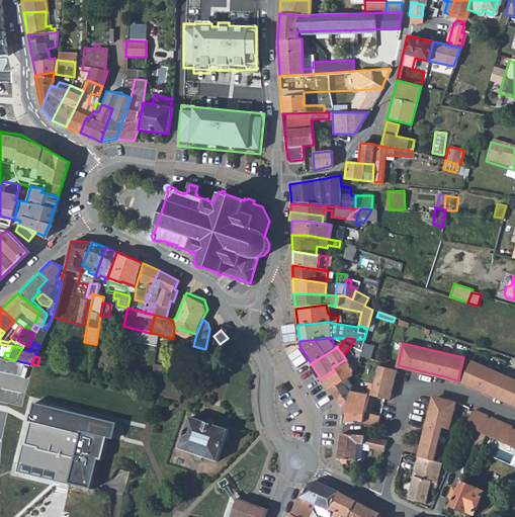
[(332,367),(334,371),(321,379),(329,391),(347,379),(350,376),(353,370),(346,360),(345,359),(332,367)]
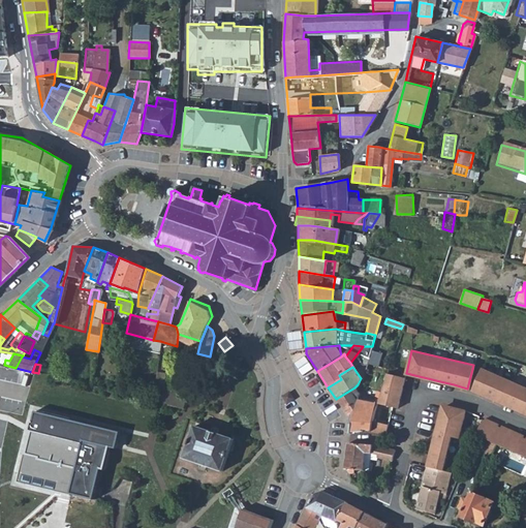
[(525,412),(525,385),(481,367),(471,389),(525,412)]
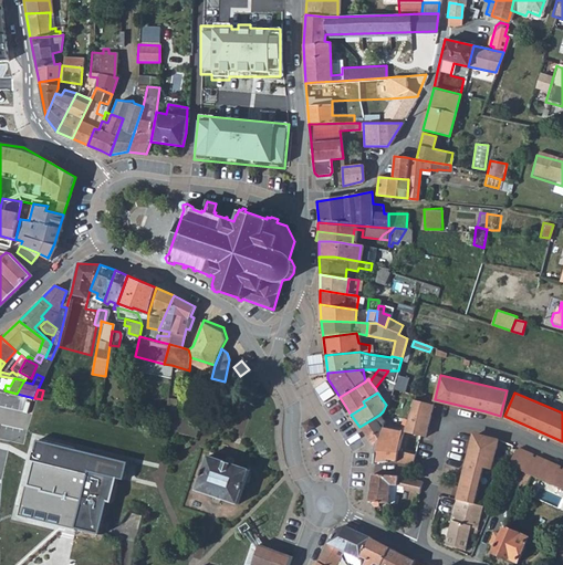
[(64,398),(63,405),(74,408),(75,401),(64,398)]
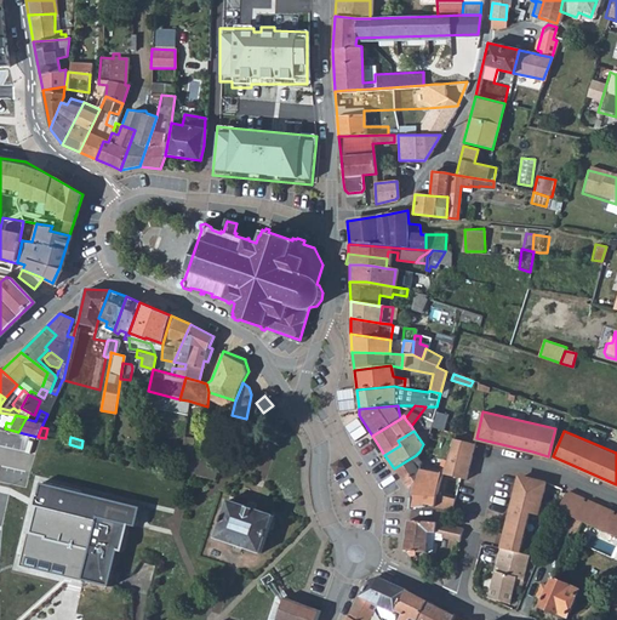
[(475,443),(453,438),(449,453),(443,473),(462,477),(467,478),(475,443)]
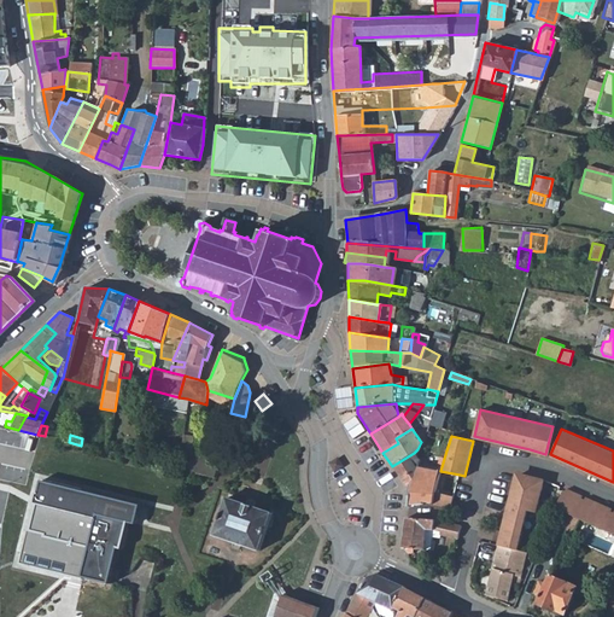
[(438,492),(440,471),(446,450),(439,448),(437,454),(436,454),(431,470),(416,465),(409,487),(407,492),(405,505),(422,504),(427,501),(437,504),(438,492)]
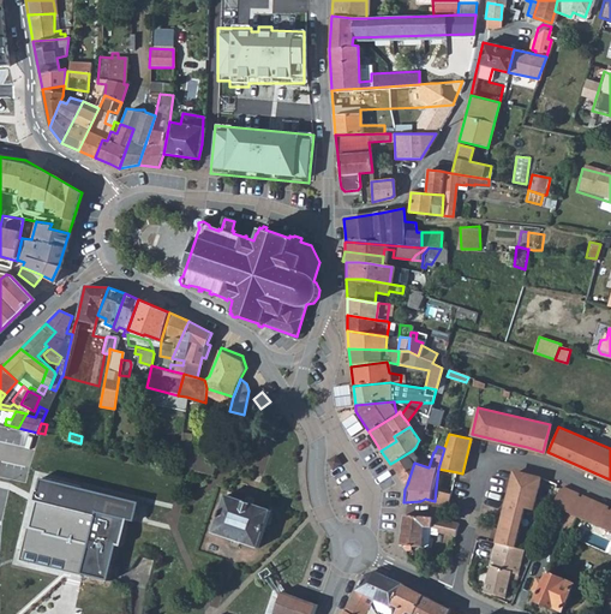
[(178,458),(177,466),(195,470),(196,471),(197,455),(198,451),(185,447),(183,459),(178,458)]
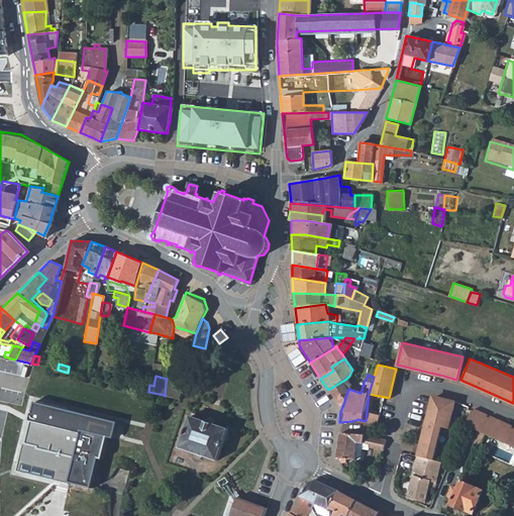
[(350,384),(346,379),(328,390),(339,407),(342,407),(348,389),(350,384)]
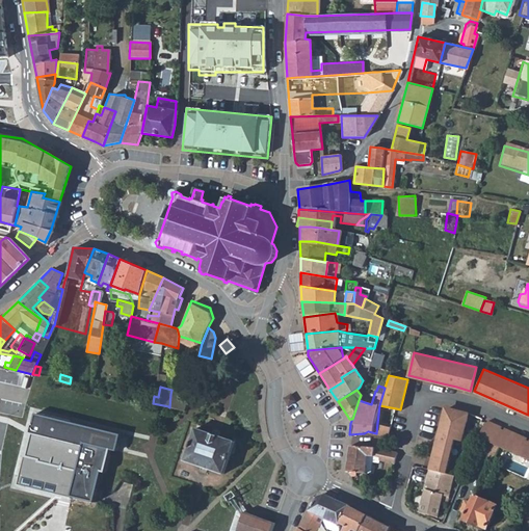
[(187,399),(170,394),(169,407),(184,410),(187,399)]
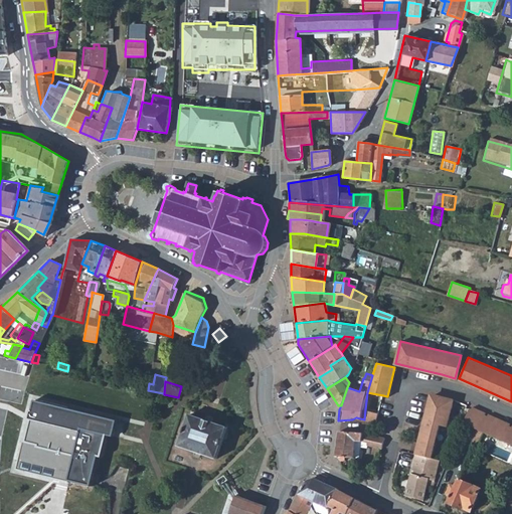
[(279,393),(285,388),(280,382),(274,386),(279,393)]
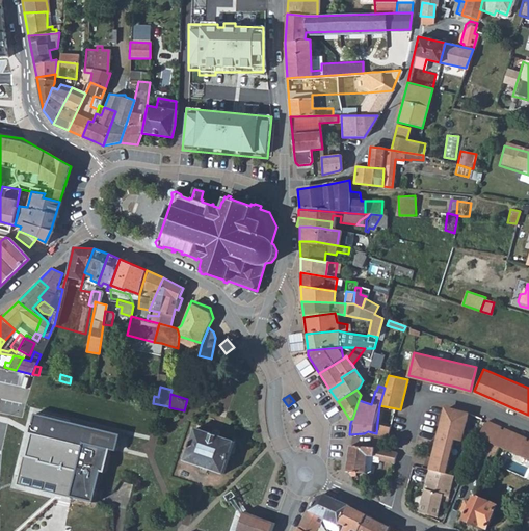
[(444,408),(440,422),(437,436),(427,471),(444,474),(453,441),(459,443),(467,415),(444,408)]
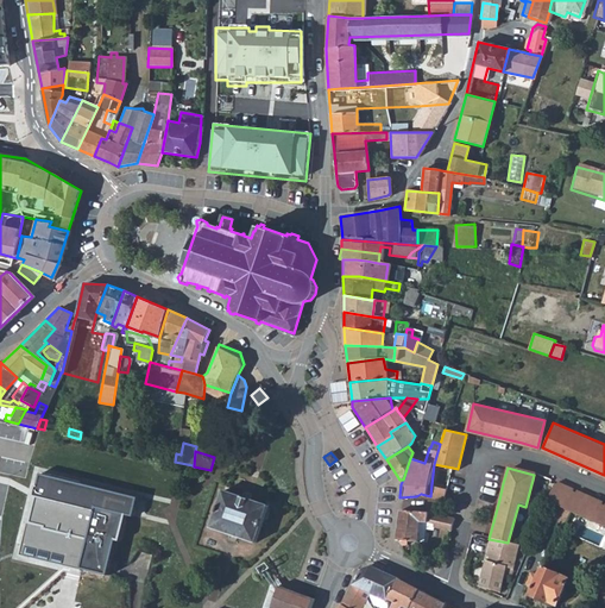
[(124,520),(130,496),(41,475),(35,502),(24,545),(65,555),(82,558),(80,568),(106,575),(109,562),(114,539),(119,540),(124,520)]
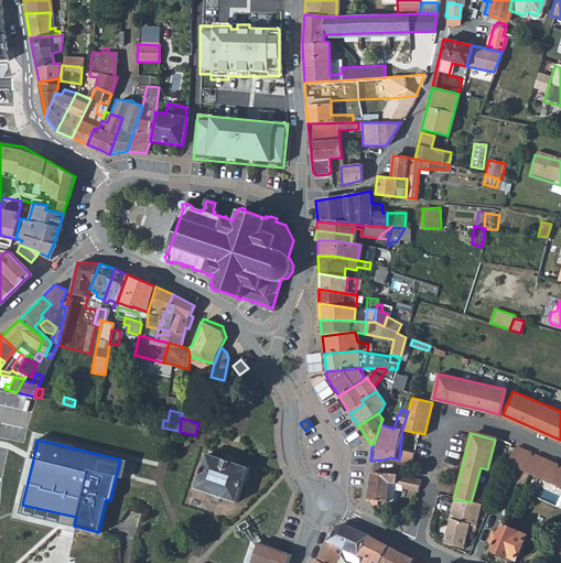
[(560,465),(559,465),(559,466),(557,466),(556,465),(557,464),(532,454),(532,455),(529,454),(529,453),(515,447),(515,448),(513,447),(505,464),(513,467),(515,467),(524,472),(528,474),(560,486),(560,465)]
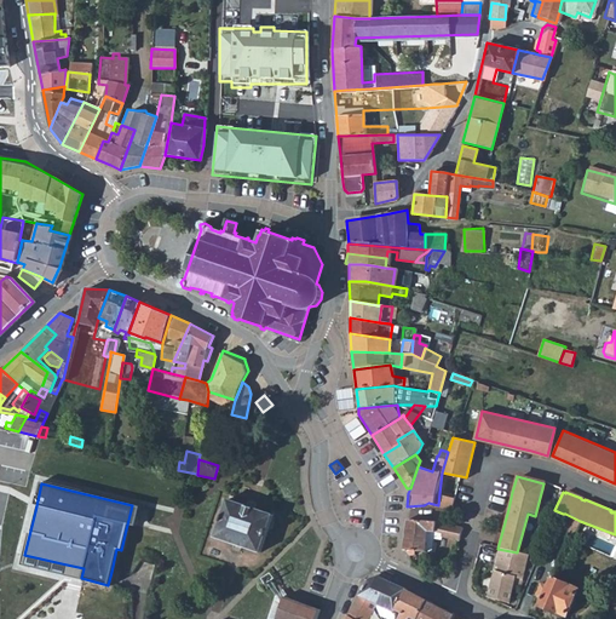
[(456,497),(439,493),(438,505),(454,509),(456,497)]
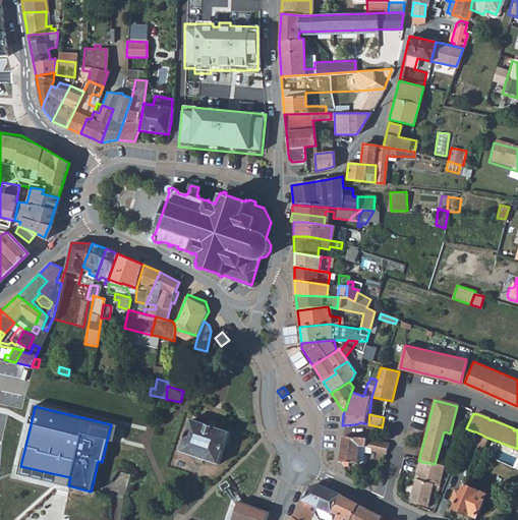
[(219,463),(229,431),(191,419),(181,451),(219,463)]
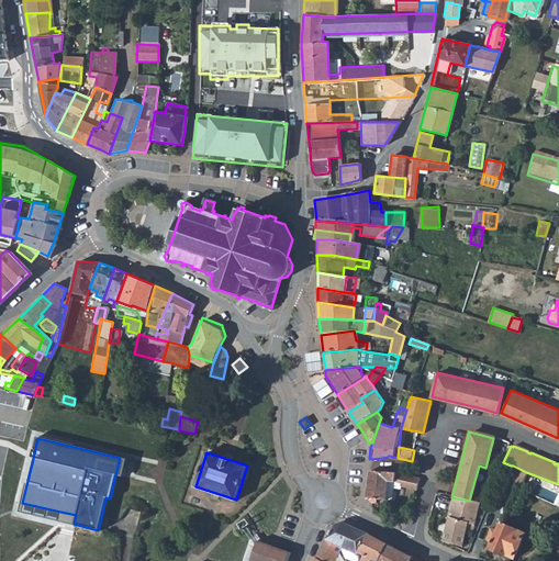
[(520,487),(526,472),(522,470),(513,466),(511,466),(504,482),(520,487)]
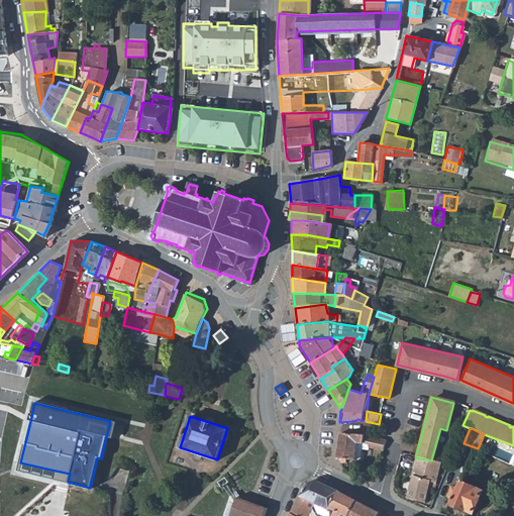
[(361,449),(362,443),(363,435),(338,432),(336,456),(339,463),(345,459),(345,458),(358,460),(361,449)]
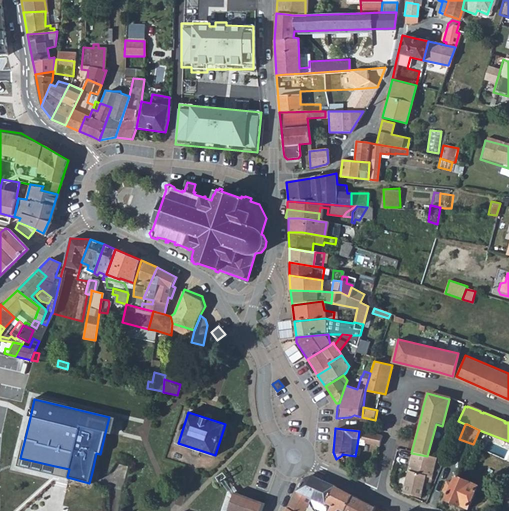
[(429,484),(435,458),(427,456),(411,453),(409,461),(402,492),(420,497),(423,482),(429,484)]
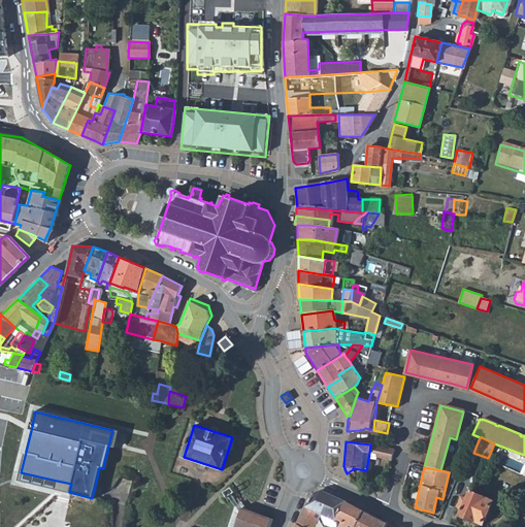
[(230,487),(223,492),(232,504),(236,501),(231,494),(234,492),(230,487)]
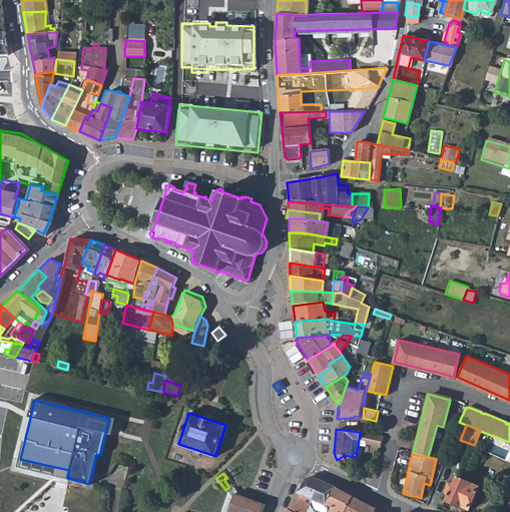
[(311,475),(299,480),(293,494),(306,499),(311,501),(322,480),(311,475)]
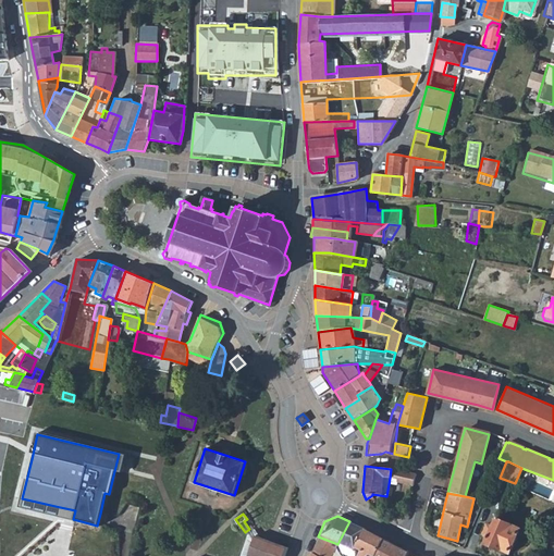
[(507,554),(519,529),(500,520),(495,518),(492,526),(485,522),(480,533),(487,536),(484,543),(497,550),(499,548),(507,554)]
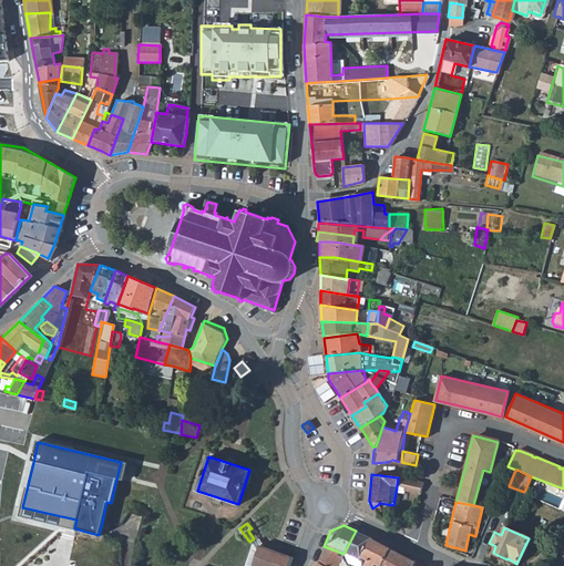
[(370,538),(371,537),(356,531),(344,554),(359,561),(370,538)]
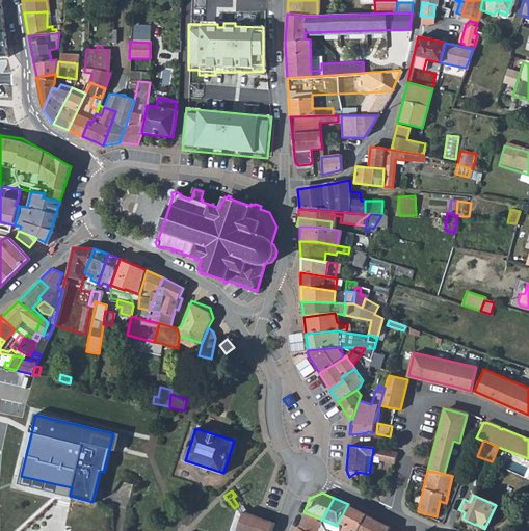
[(238,505),(234,508),(226,530),(235,530),(242,511),(243,507),(241,504),(238,505)]
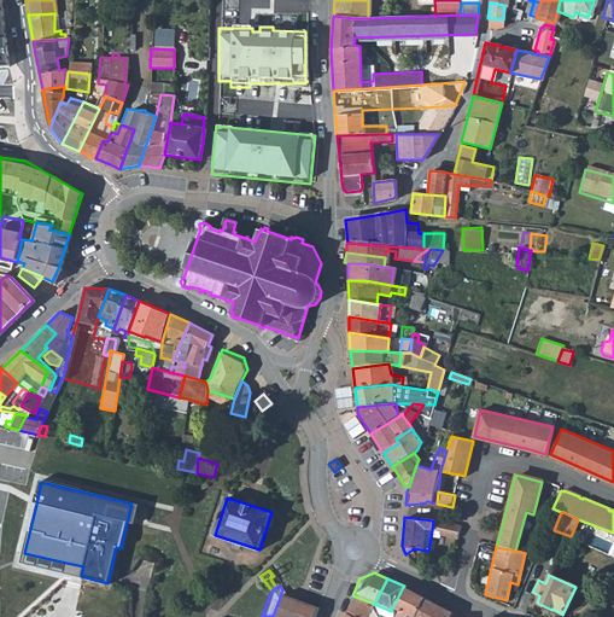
[(414,616),(424,598),(403,587),(391,611),(392,616),(393,616),(414,616)]
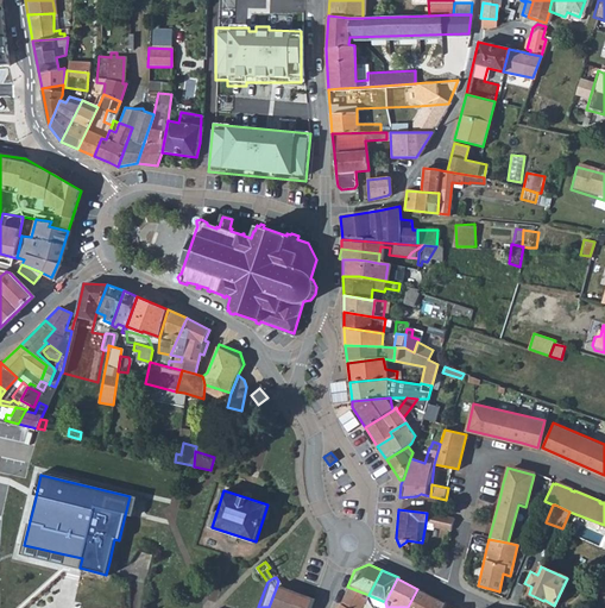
[(309,607),(313,597),(297,593),(291,590),(277,585),(269,607),(309,607)]
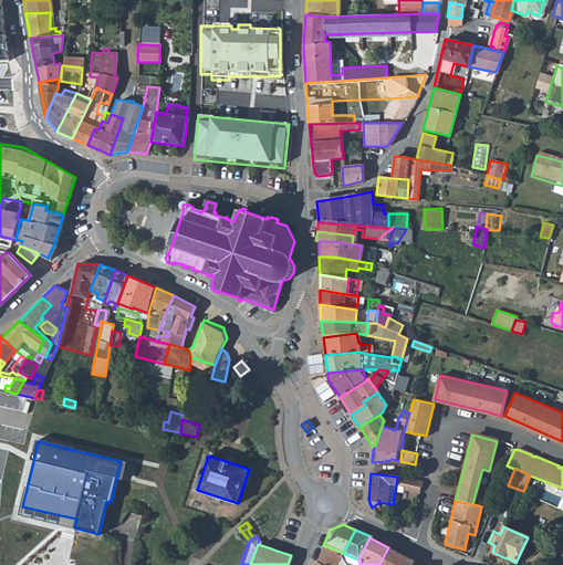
[(316,561),(323,564),(335,564),(340,557),(336,554),(337,551),(323,545),(316,561)]
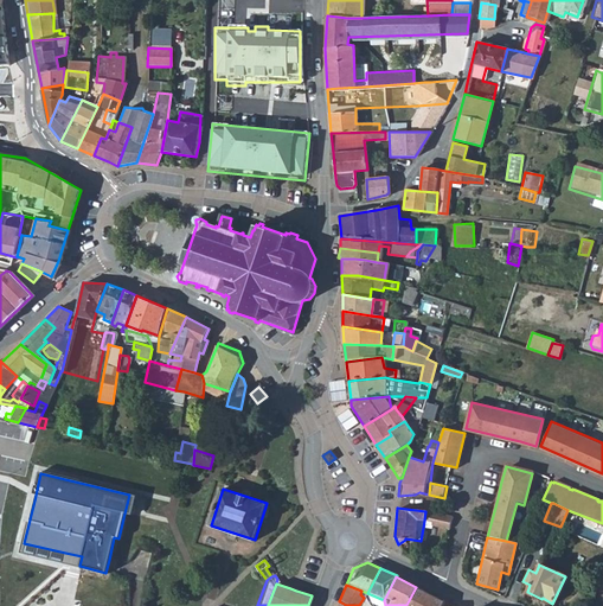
[(406,605),(441,605),(443,601),(416,587),(406,605)]
